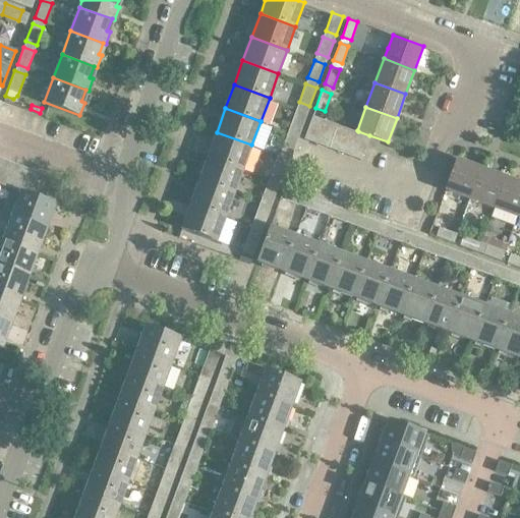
[(297,108),(290,125),(301,129),(307,112),(297,108)]
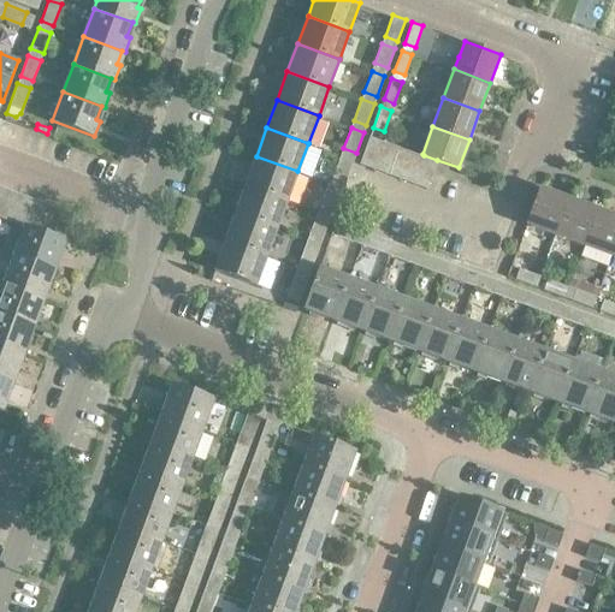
[(360,162),(373,167),(384,141),(380,140),(370,136),(360,162)]
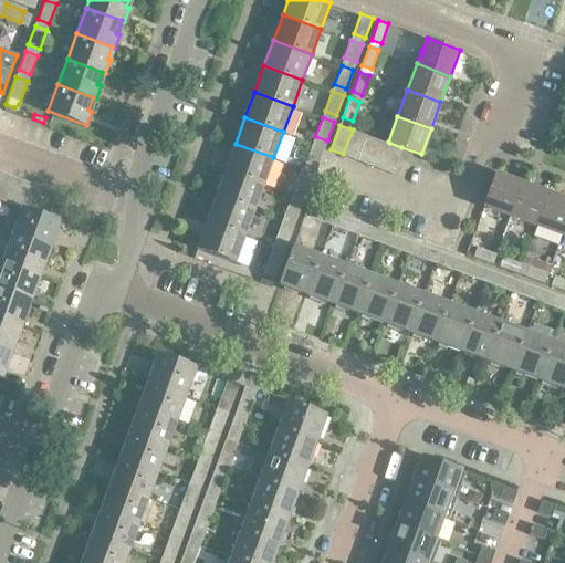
[(353,129),(343,154),(356,158),(365,134),(353,129)]
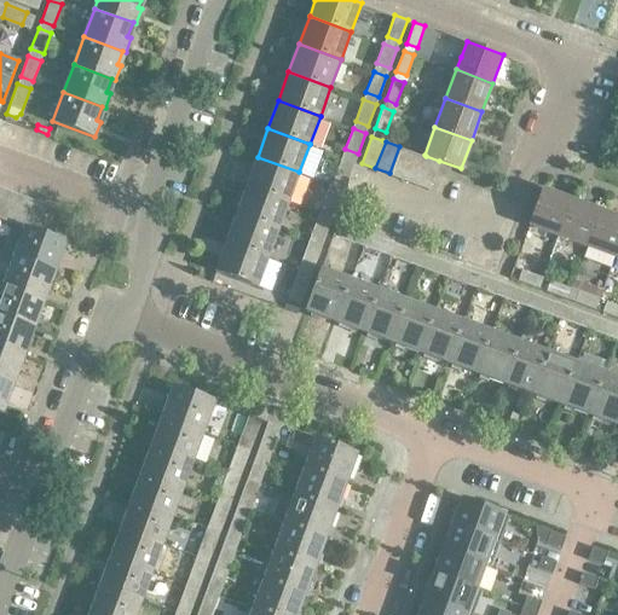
[(399,146),(390,173),(403,178),(413,151),(399,146)]
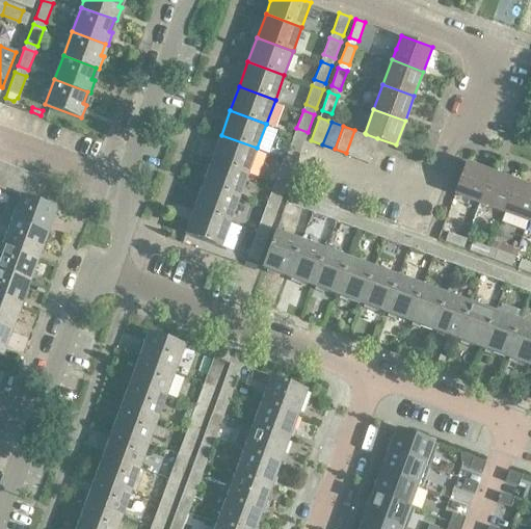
[(357,157),(366,134),(365,133),(354,130),(346,153),(357,157)]
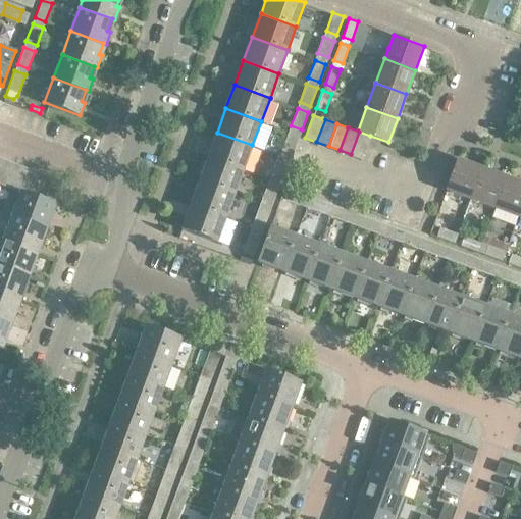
[(289,132),(282,149),(292,152),(294,153),(300,136),(289,132)]
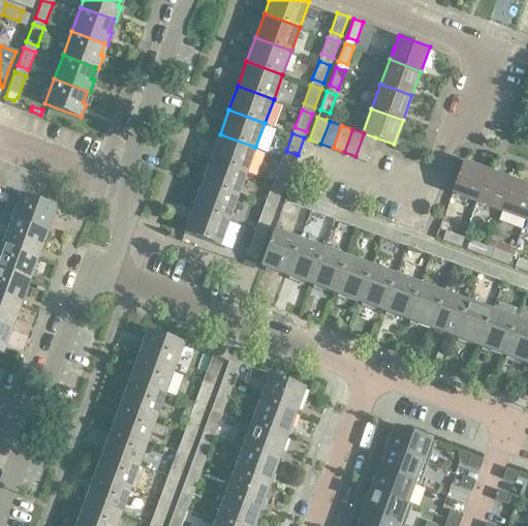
[(375,137),(364,133),(355,156),(367,160),(375,137)]
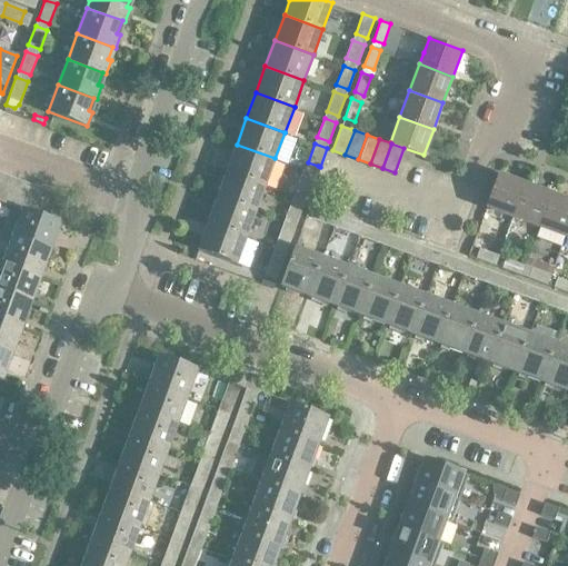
[(237,145),(227,170),(266,185),(275,158),(237,145)]
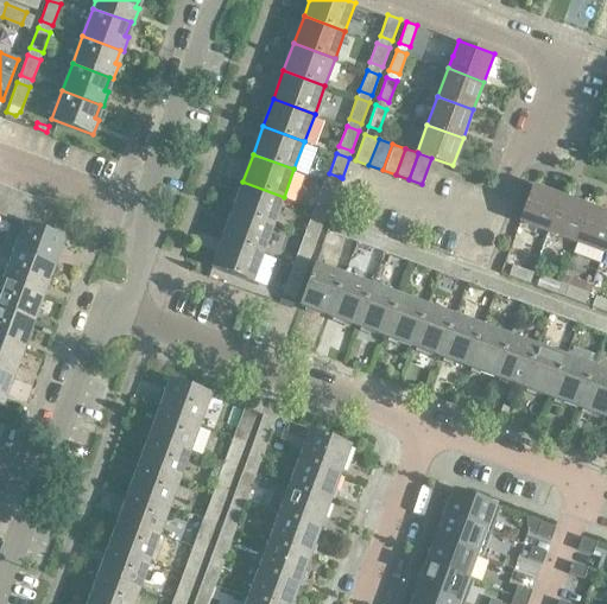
[(324,180),(316,201),(329,205),(336,185),(324,180)]
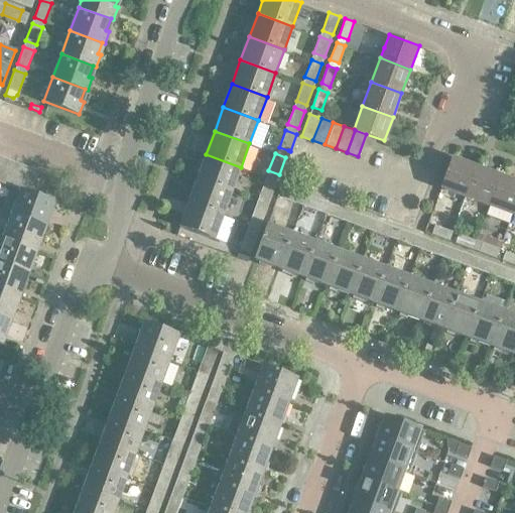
[(206,154),(197,177),(232,190),(241,167),(206,154)]
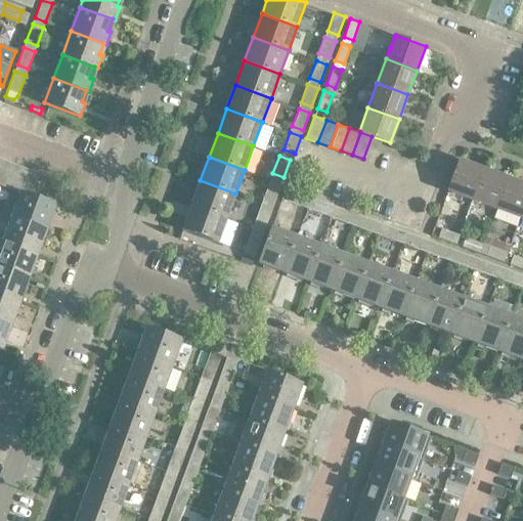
[(472,199),(483,168),(460,159),(448,189),(472,199)]
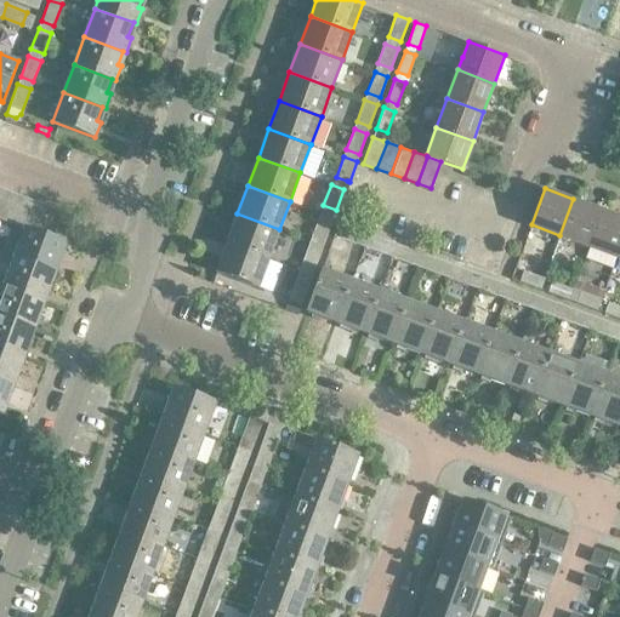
[(602,209),(573,199),(559,235),(587,246),(602,209)]
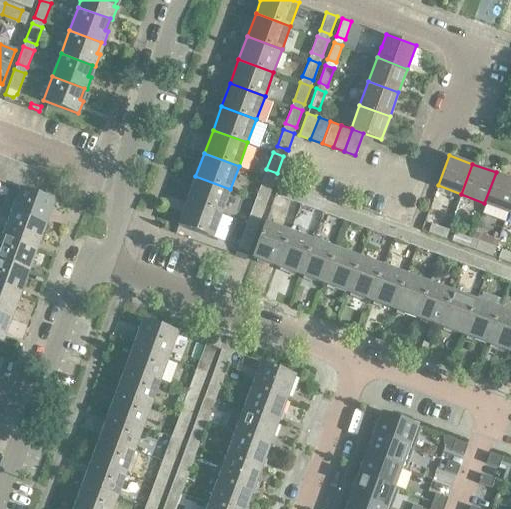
[(30,165),(21,187),(33,191),(41,169),(30,165)]
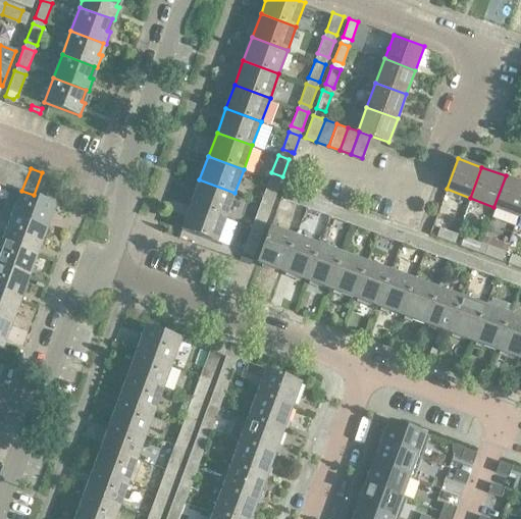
[(42,172),(34,195),(45,199),(53,176),(42,172)]
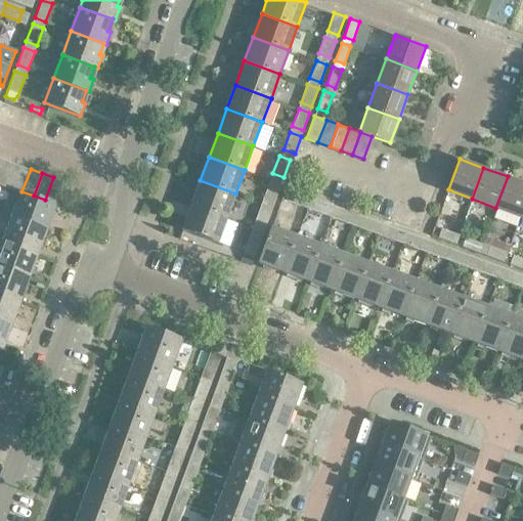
[(522,182),(508,176),(495,208),(520,216),(522,208),(522,182)]
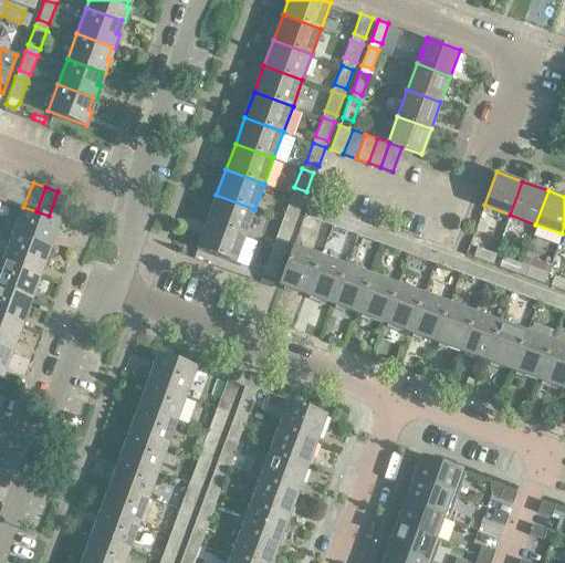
[(292,194),(285,214),(296,217),(304,198),(292,194)]
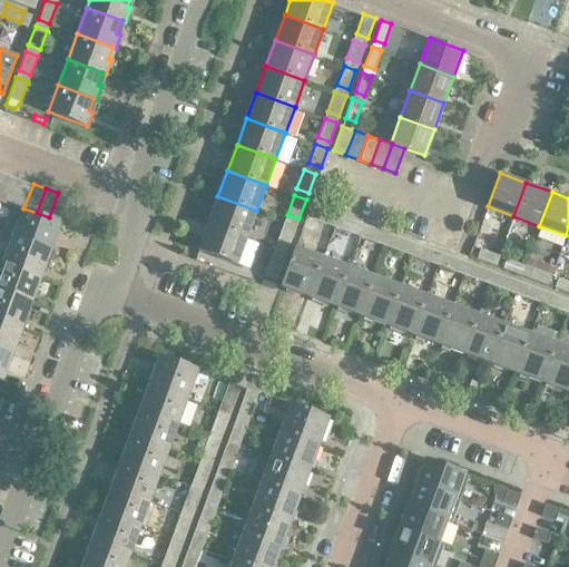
[(217,196),(208,223),(247,237),(256,211),(217,196)]
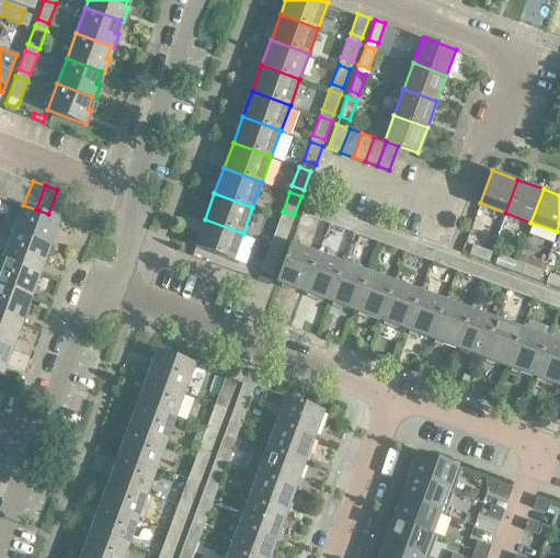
[(307,201),(303,212),(320,218),(324,207),(307,201)]
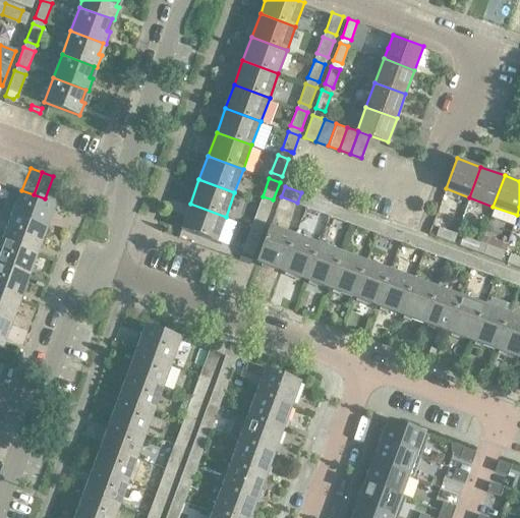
[(53,202),(45,198),(34,194),(21,190),(20,190),(11,215),(44,227),(47,228),(51,216),(48,215),(53,202)]
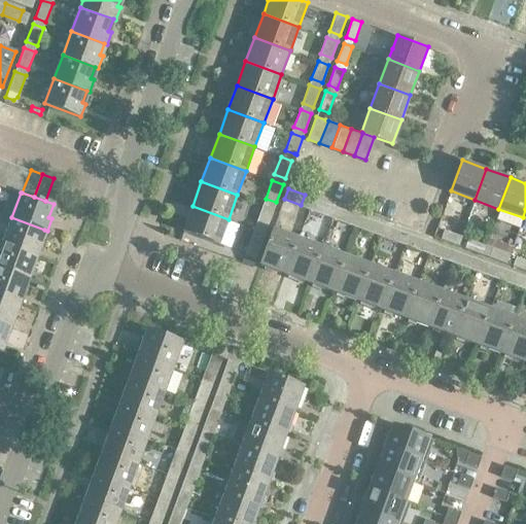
[(312,197),(308,208),(325,214),(329,203),(312,197)]
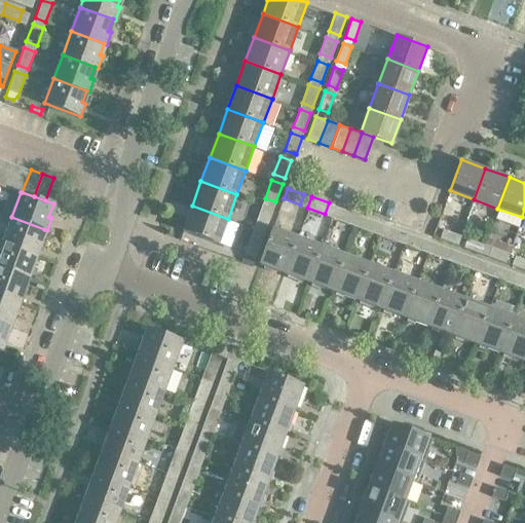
[(262,204),(256,221),(267,225),(273,209),(262,204)]
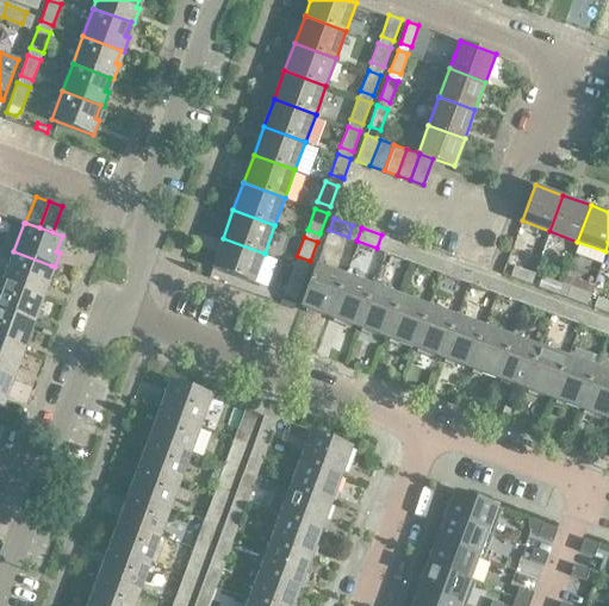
[(265,254),(223,238),(212,266),(254,281),(265,254)]
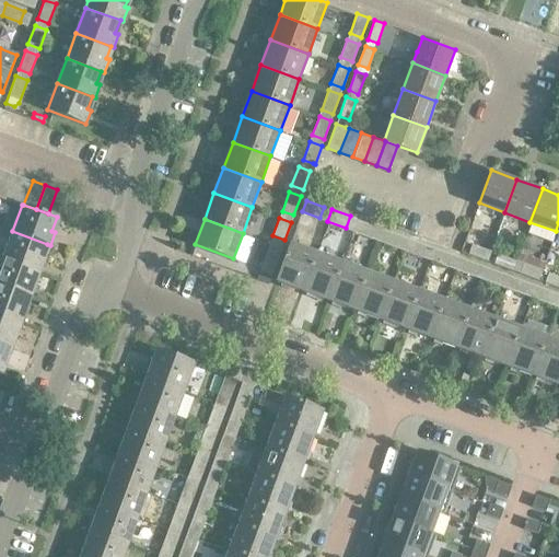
[(357,219),(353,230),(371,236),(375,225),(357,219)]
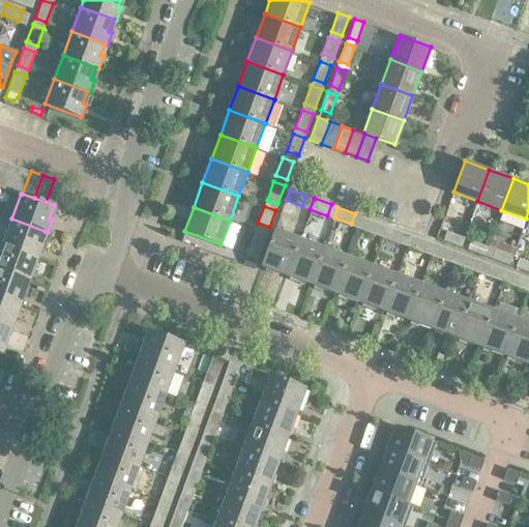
[(362,215),(358,227),(376,233),(379,222),(362,215)]
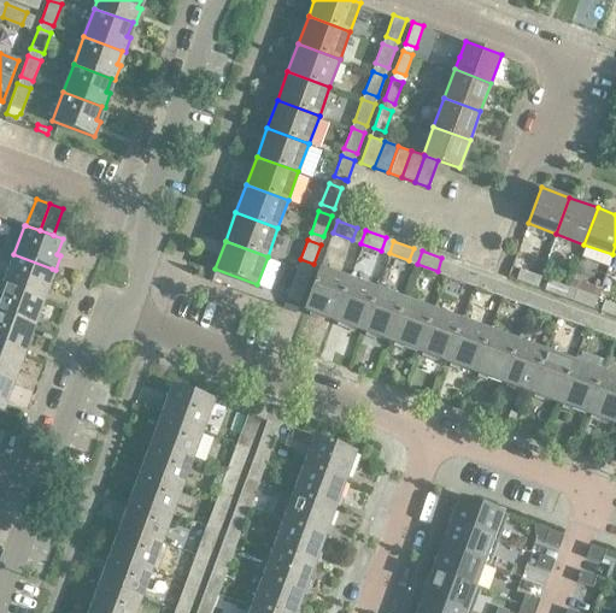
[(13,254),(3,282),(41,296),(45,298),(50,283),(47,282),(52,269),(13,254)]
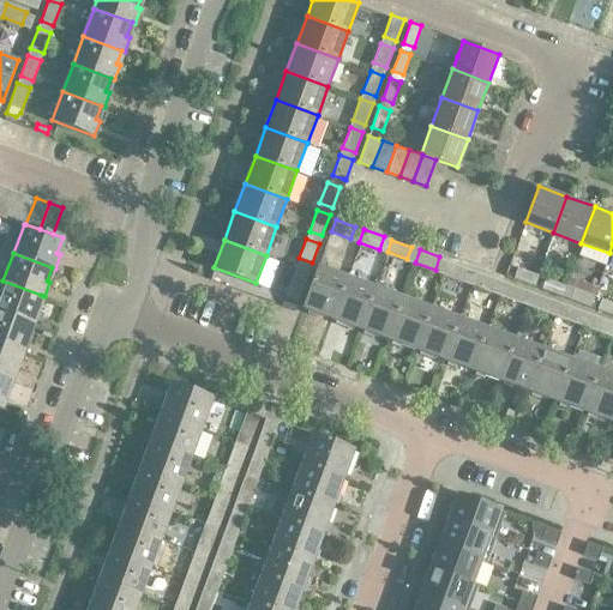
[(448,260),(443,273),(463,281),(468,267),(448,260)]
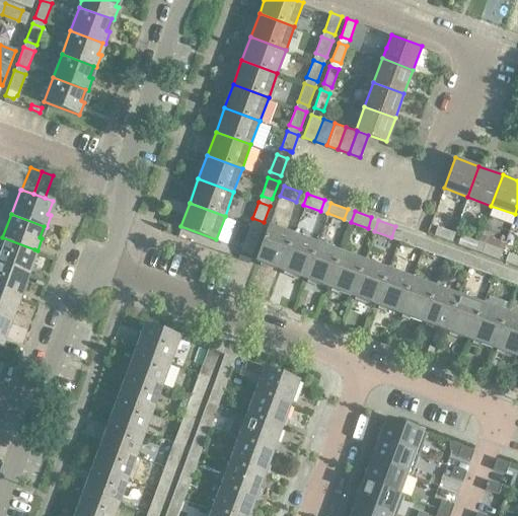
[(256,260),(280,268),(293,233),(270,224),(256,260)]
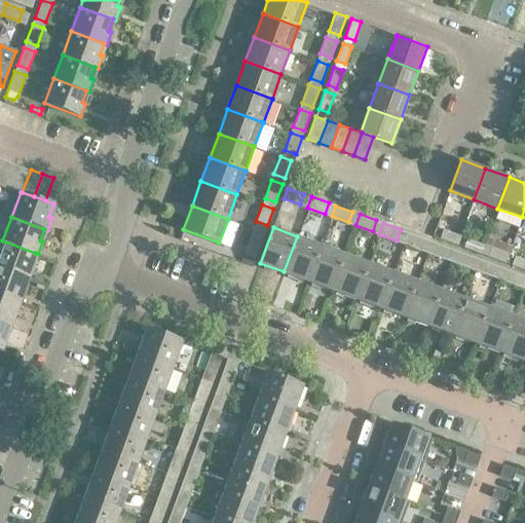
[(264,232),(254,228),(248,245),(259,249),(264,232)]
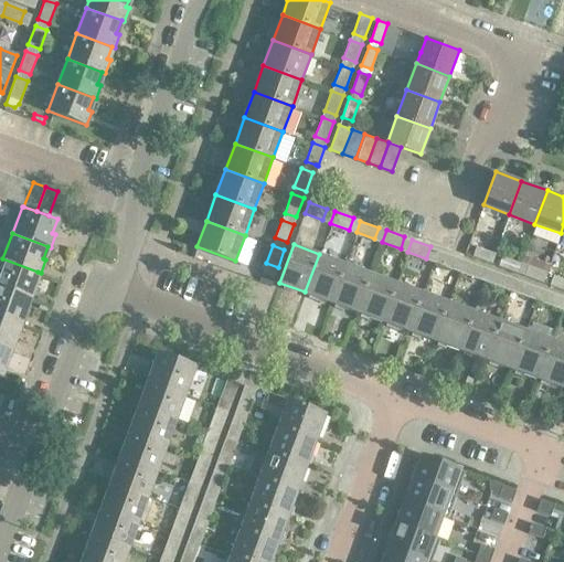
[(474,255),(491,262),(495,252),(477,245),(474,255)]
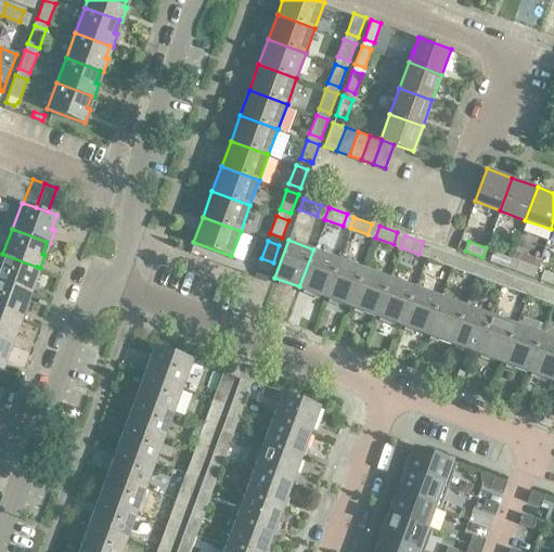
[(430,245),(426,256),(443,262),(448,252),(430,245)]
